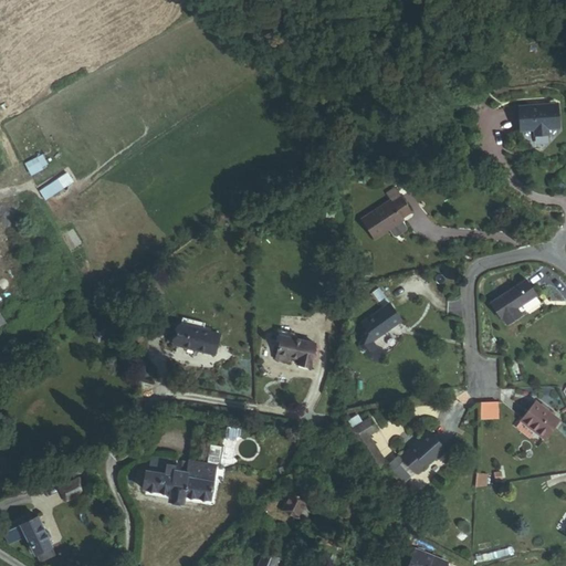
[(555,103),(516,109),(521,134),(534,130),(535,136),(548,134),(548,128),(559,127),(555,103)]
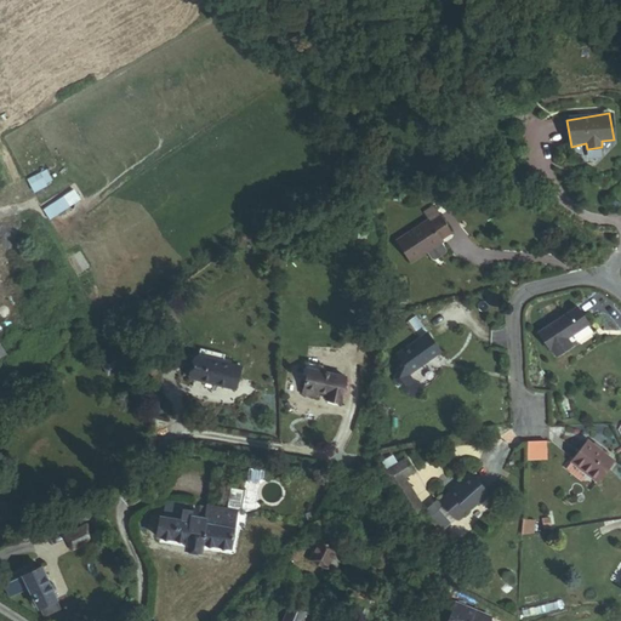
[(32,189),(52,182),(47,169),(27,177),(32,189)]
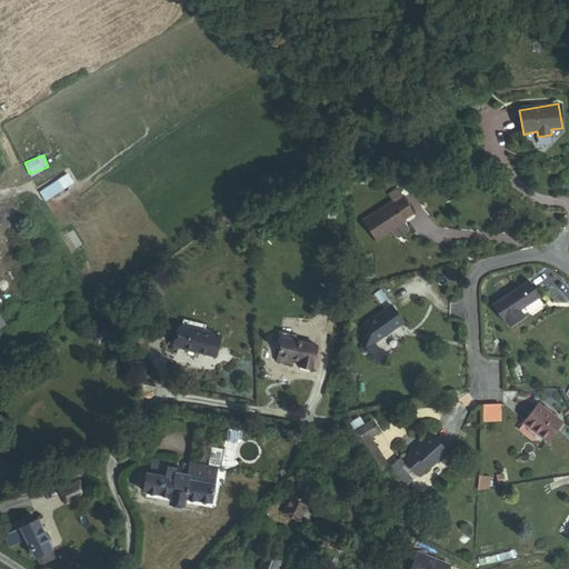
[(38,189),(43,199),(75,182),(69,172),(38,189)]
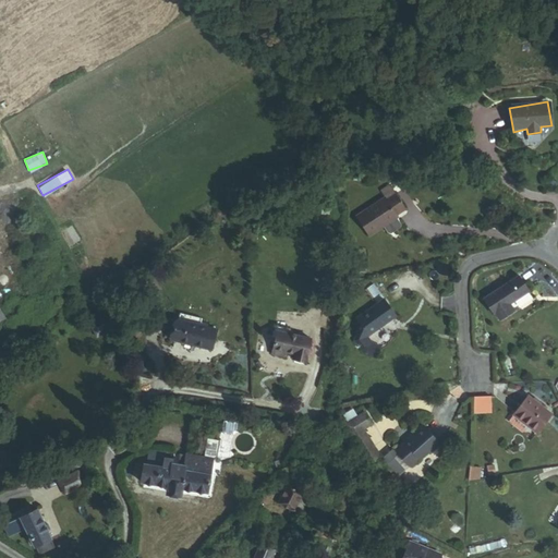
[(396,185),(390,177),(380,182),(385,189),(386,191),(396,185)]
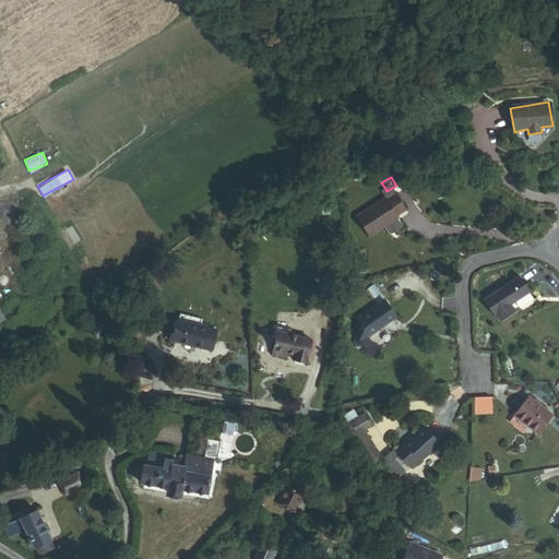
[(356,206),(368,226),(396,210),(395,207),(405,202),(396,186),(387,191),(385,189),(356,206)]
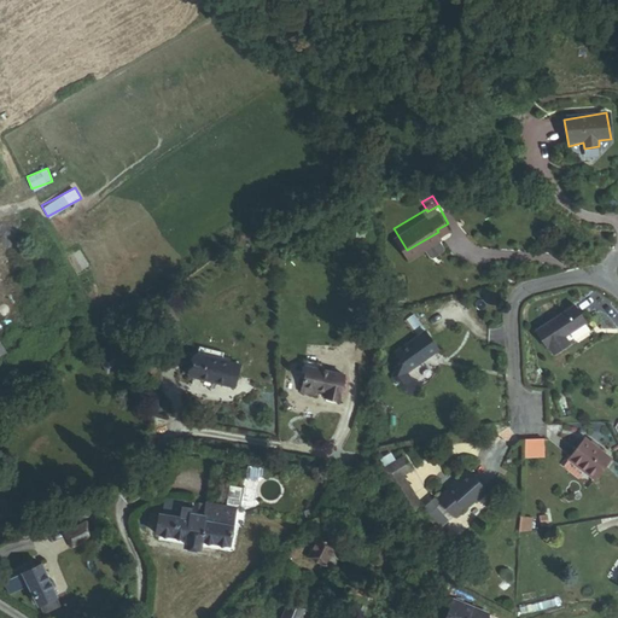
[(554,356),(570,345),(564,338),(563,336),(567,332),(570,334),(586,324),(575,305),(535,332),(547,349),(549,348),(554,356)]
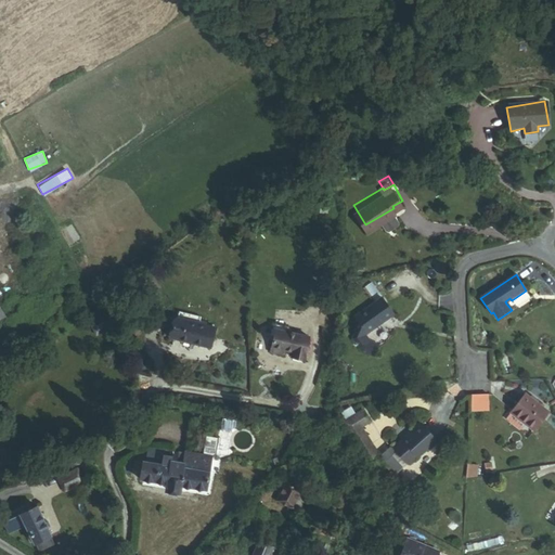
[(365,336),(394,314),(383,298),(356,318),(360,324),(352,338),(361,351),(373,358),(378,346),(370,340),(365,336)]
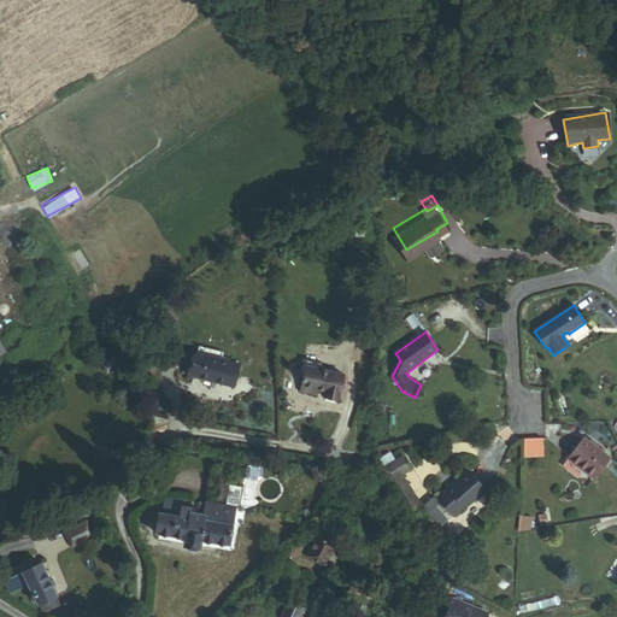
[(191,377),(233,387),(239,364),(197,354),(191,377)]
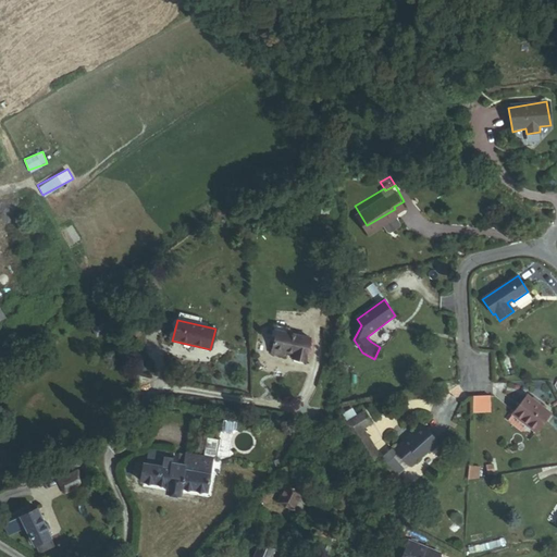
[(294,358),(305,360),(310,339),(275,331),(270,354),(283,357),(284,353),(295,355),(294,358)]
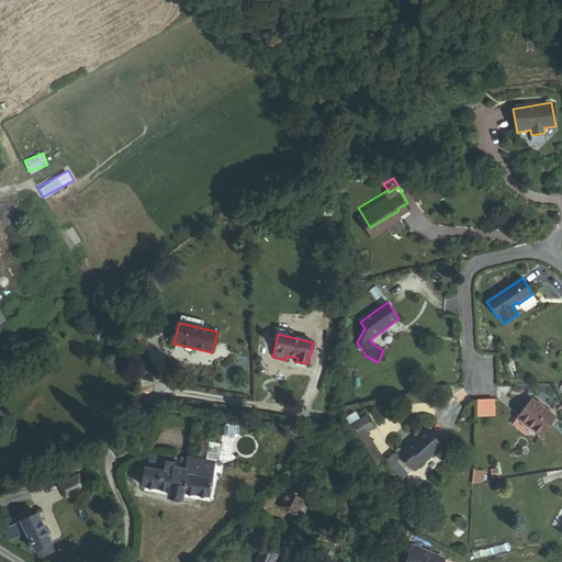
[(517,418),(540,437),(555,418),(531,400),(517,418)]
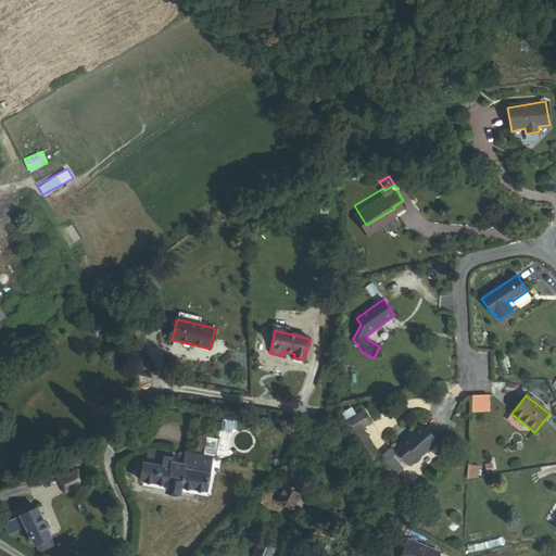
[(472,413),(490,413),(490,396),(472,396),(472,413)]
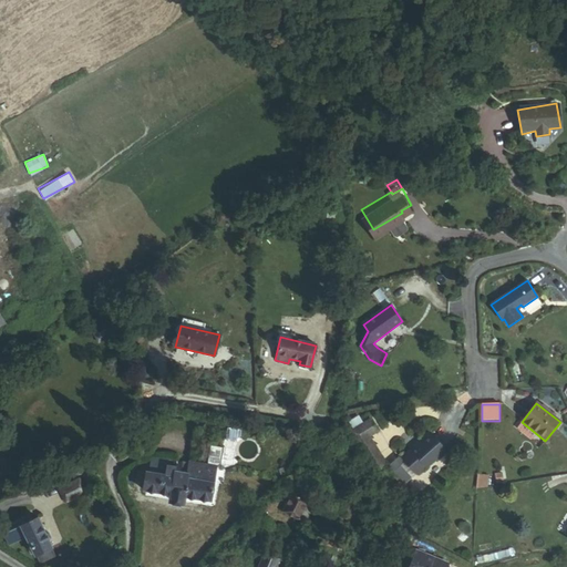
[(371,420),(350,432),(373,473),(387,465),(369,437),(379,432),(371,420)]
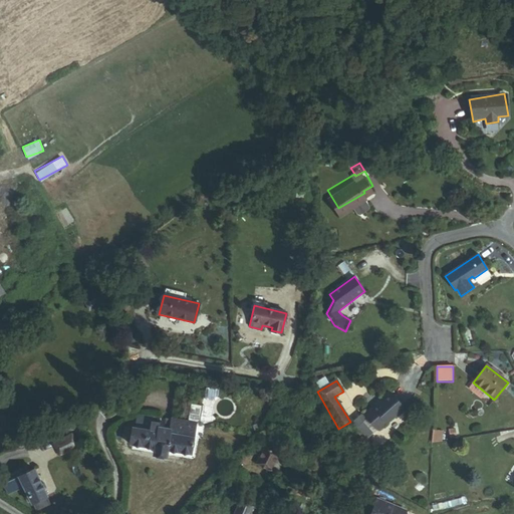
[(222,392),(207,391),(206,401),(216,401),(218,399),(221,398),(222,392)]
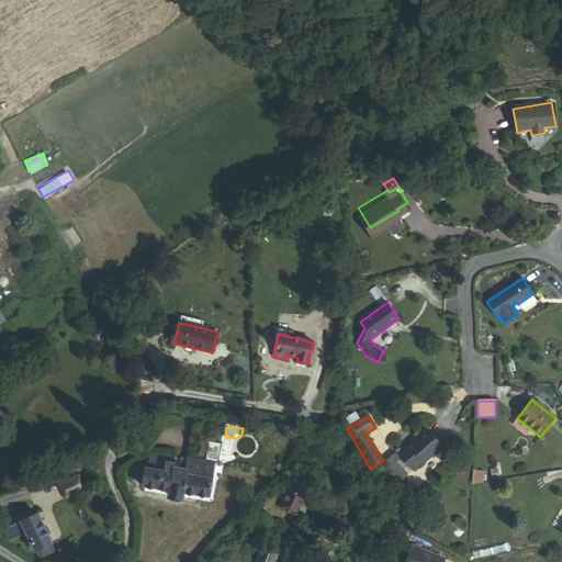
[(430,454),(433,458),(444,448),(426,428),(415,438),(417,439),(398,454),(413,470),(430,454)]
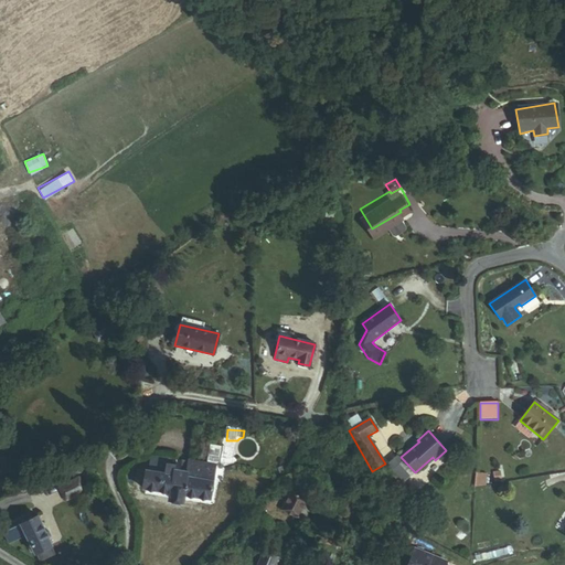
[(184,496),(210,500),(215,465),(188,460),(187,470),(174,468),(174,465),(166,464),(166,466),(148,462),(147,470),(145,470),(141,488),(169,492),(169,498),(183,500),(184,496)]
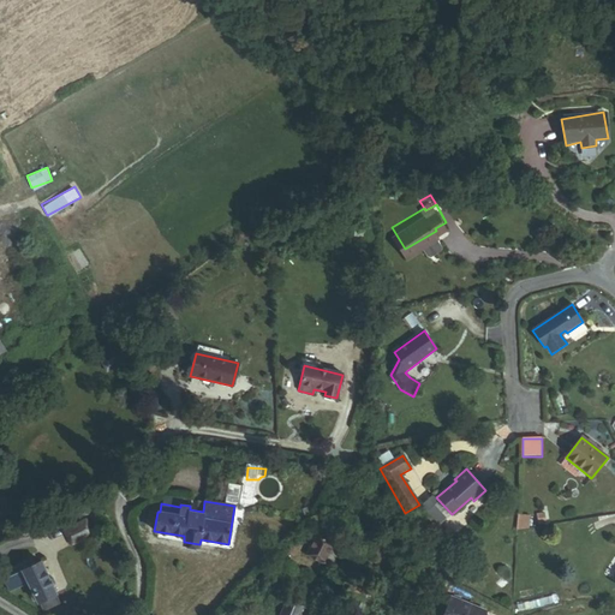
[(529,527),(529,514),(517,514),(515,527),(529,527)]
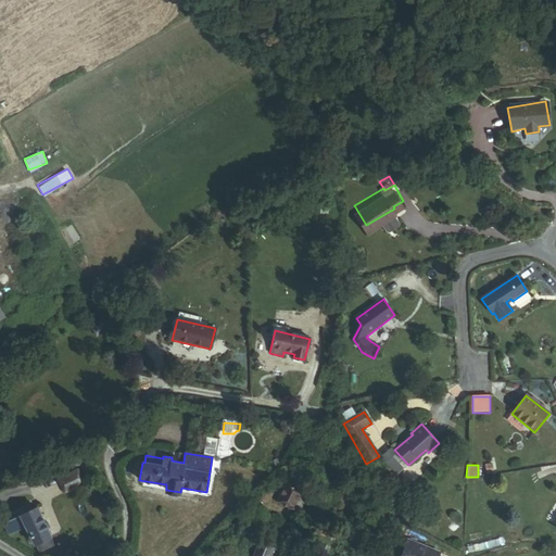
[(64,492),(83,482),(77,470),(58,479),(64,492)]
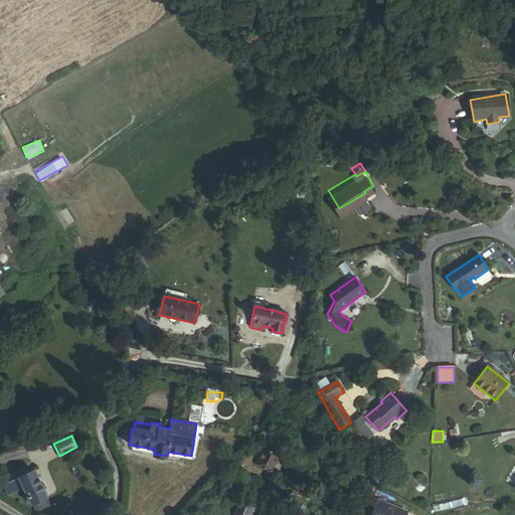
[(256,465),(276,476),(286,458),(266,447),(256,465)]
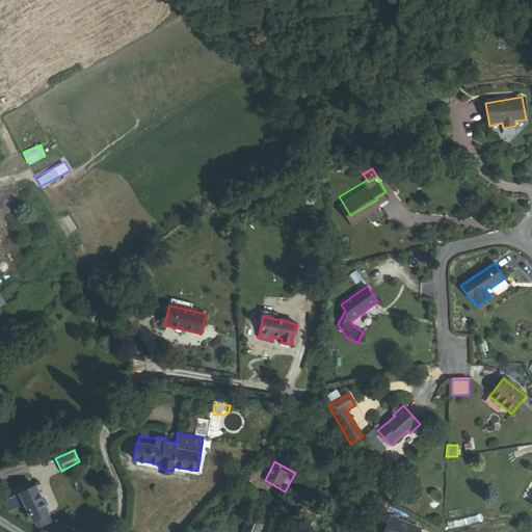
[(45,507),(47,506),(44,499),(41,501),(34,486),(1,501),(7,512),(24,505),(31,522),(33,521),(35,526),(42,528),(54,523),(56,517),(53,511),(47,513),(45,507)]
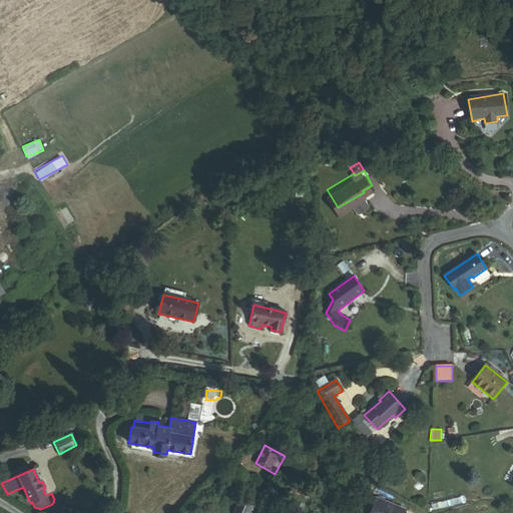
[(247,512),(250,507),(254,500),(247,497),(244,504),(238,502),(233,512),(247,512)]
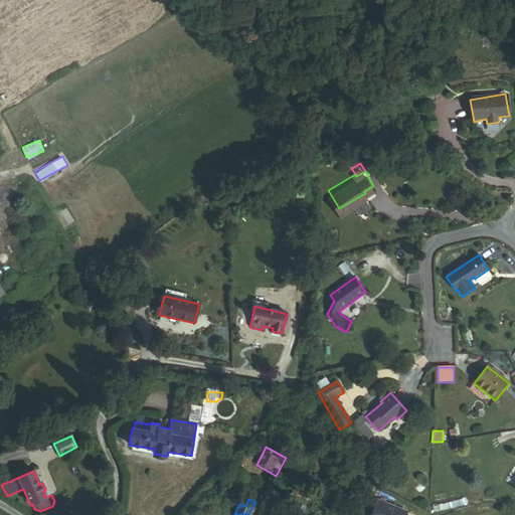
[(371,514),(404,514),(406,513),(378,501),(371,514)]
